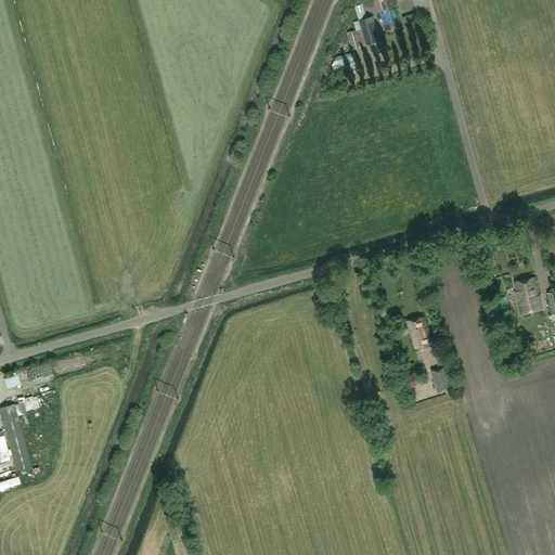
[(389,3),(378,7),(385,31),(402,26),(397,4),(389,5),(389,3)]
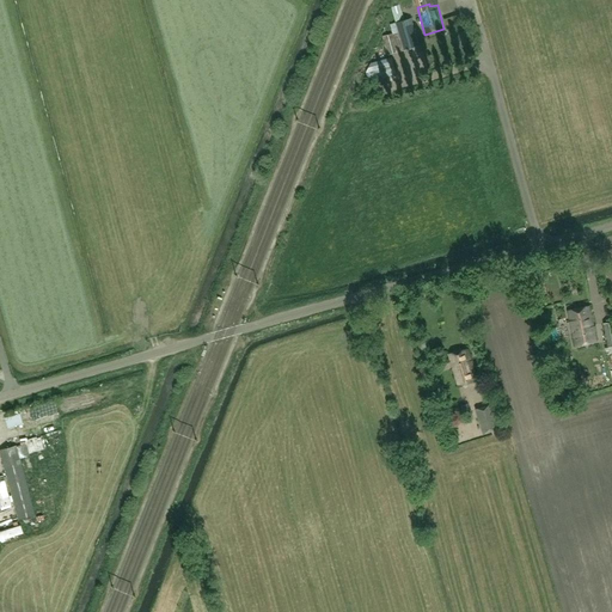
[(396,23),(390,25),(392,34),(383,37),(389,55),(420,47),(411,18),(404,20),(399,5),(391,6),(396,23)]
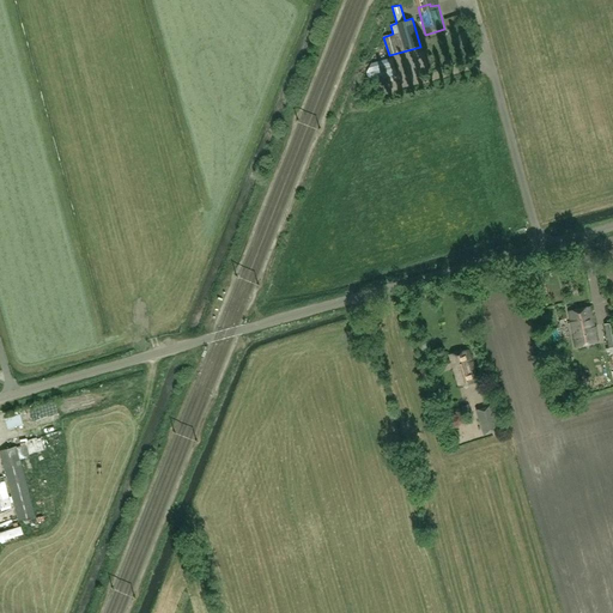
[(461,16),(445,20),(448,29),(461,24),(459,18),(461,18),(461,16)]
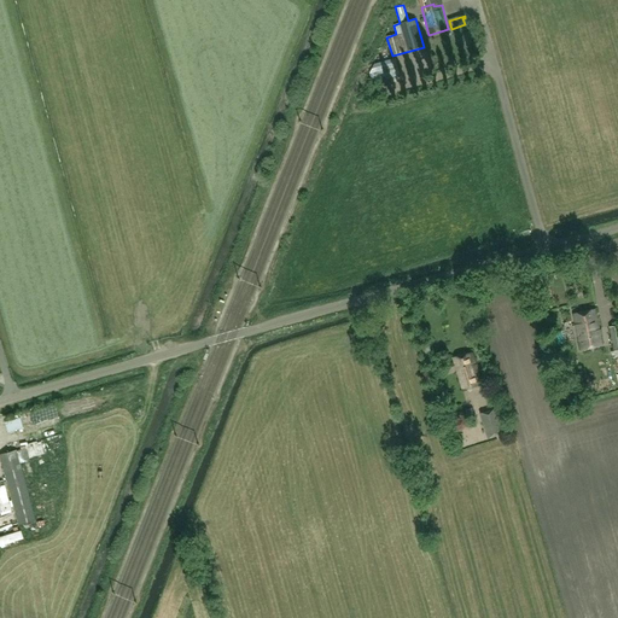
[(396,59),(368,66),(372,81),(386,77),(386,79),(389,79),(390,81),(395,80),(394,76),(400,75),(396,59)]
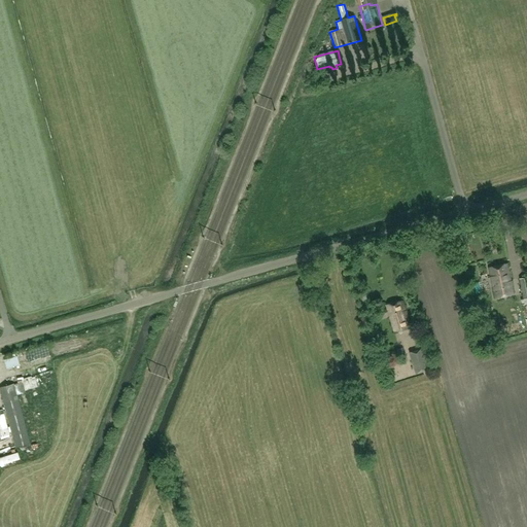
[(507,265),(490,268),(496,299),(514,294),(507,265)]
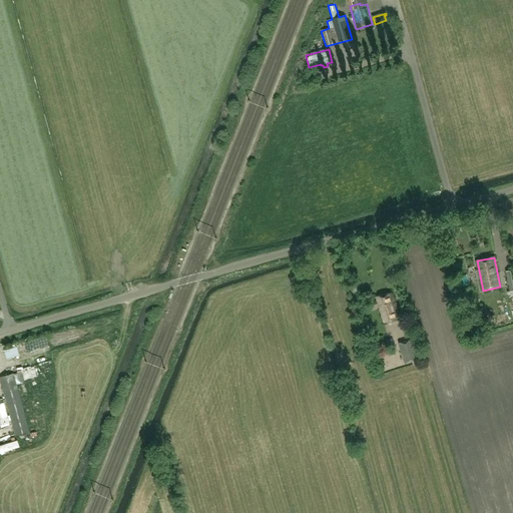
[(358,286),(366,284),(364,277),(356,279),(358,286)]
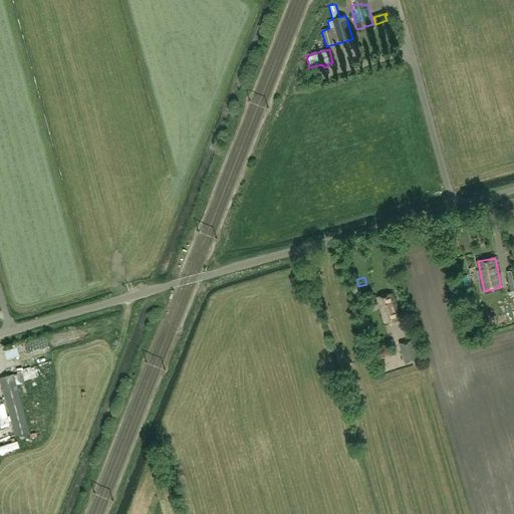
[(377,297),(384,323),(401,319),(393,293),(377,297)]
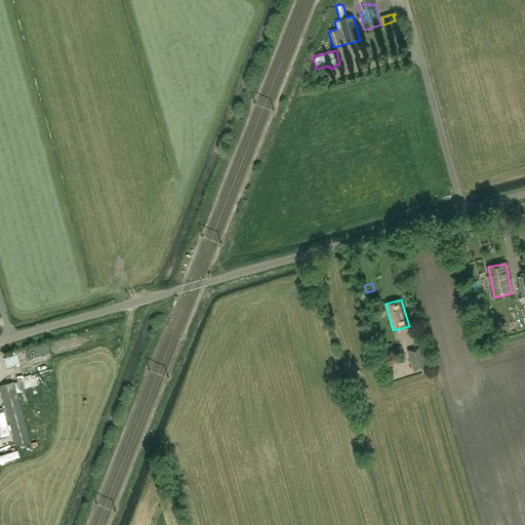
[(413,372),(428,368),(425,358),(422,358),(418,348),(407,352),(413,372)]
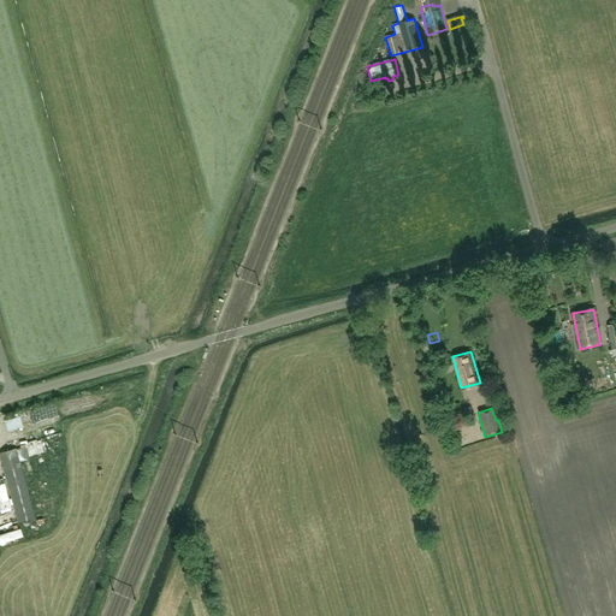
[(460,418),(444,422),(452,449),(468,443),(460,418)]
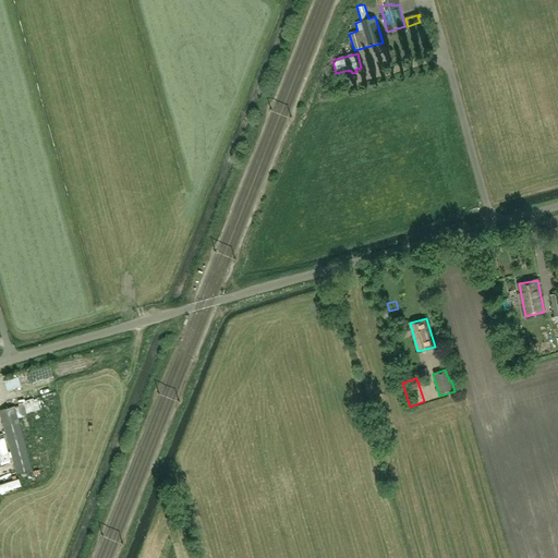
[(15,379),(3,386),(8,393),(20,387),(15,379)]
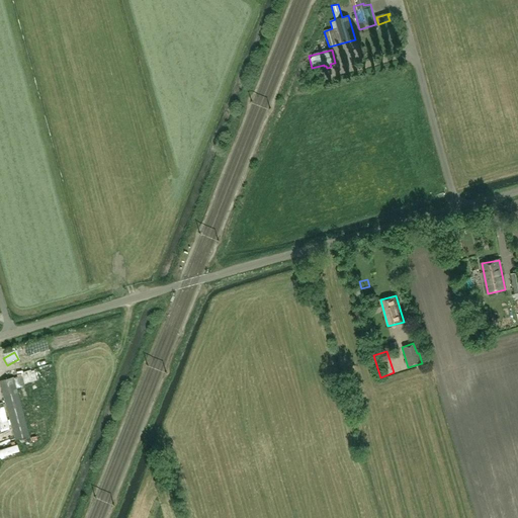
[(18,376),(0,380),(0,382),(15,439),(29,435),(20,403),(28,401),(22,376),(21,376),(20,372),(17,373),(18,376)]
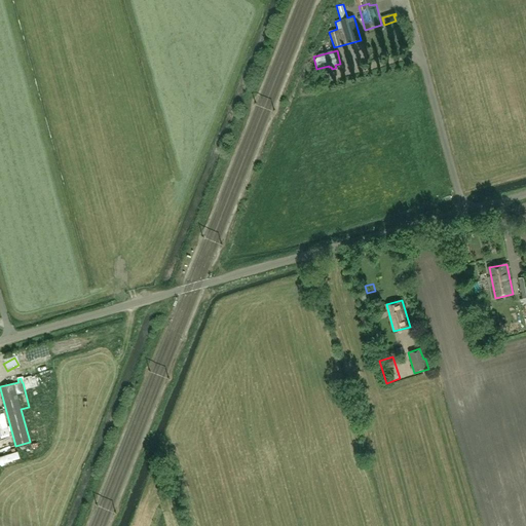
[(9,435),(3,413),(0,414),(0,437),(9,435)]
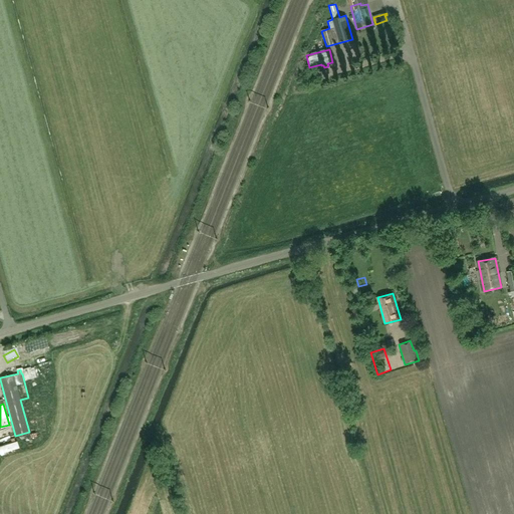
[(19,439),(0,444),(0,457),(2,464),(11,461),(9,454),(22,449),(19,439)]
